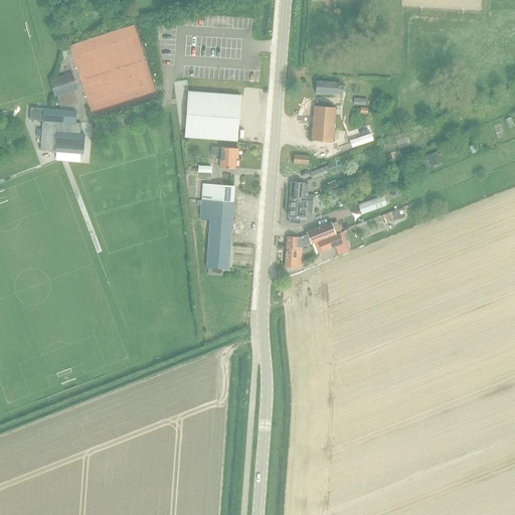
[(82,4),(72,7),(76,19),(87,16),(82,4)]
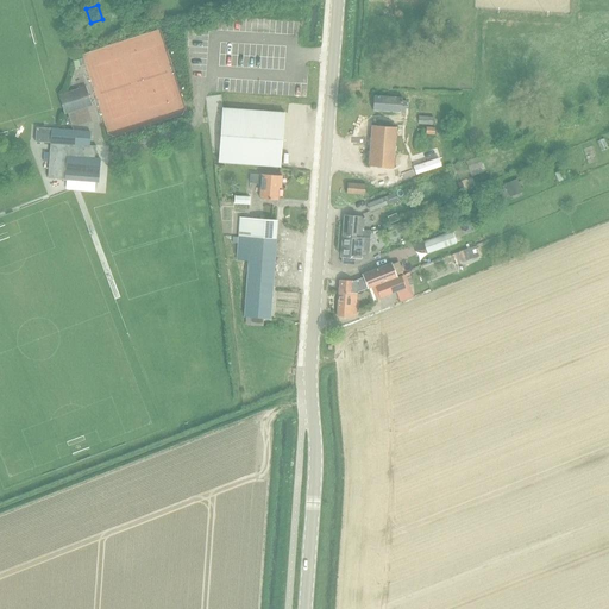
[(82,58),(73,61),(75,68),(85,64),(82,58)]
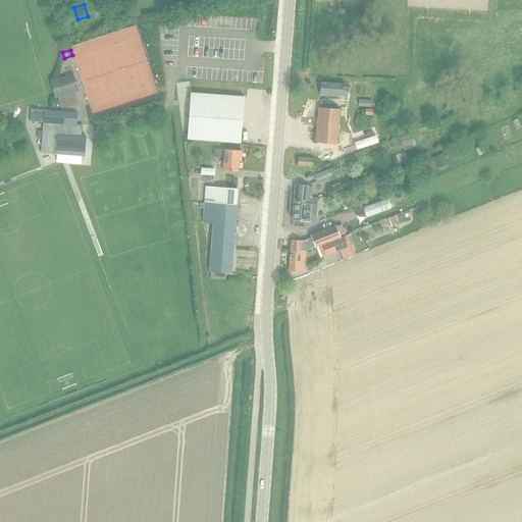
[(70,79),(59,83),(57,84),(59,89),(55,91),(57,96),(74,91),(70,79)]
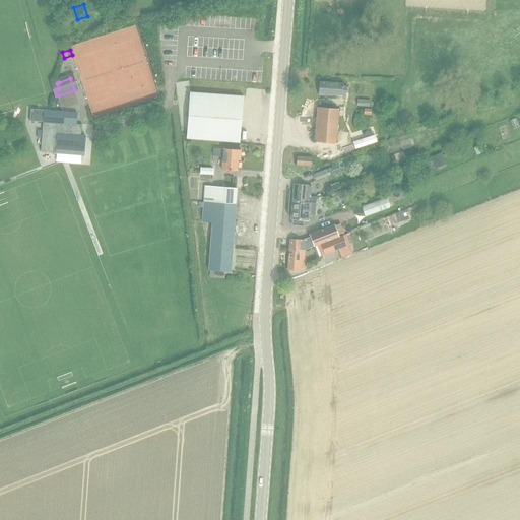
[(343,83),(319,81),(318,93),(345,95),(346,86),(343,85),(343,83)]
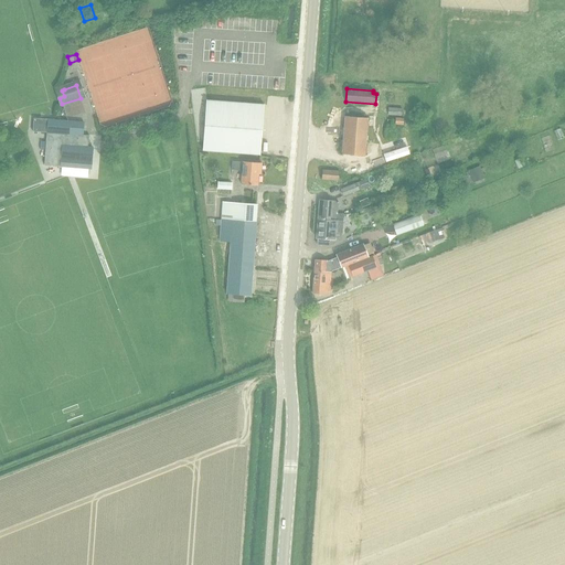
[(259,155),(264,104),(206,99),(202,150),(259,155)]
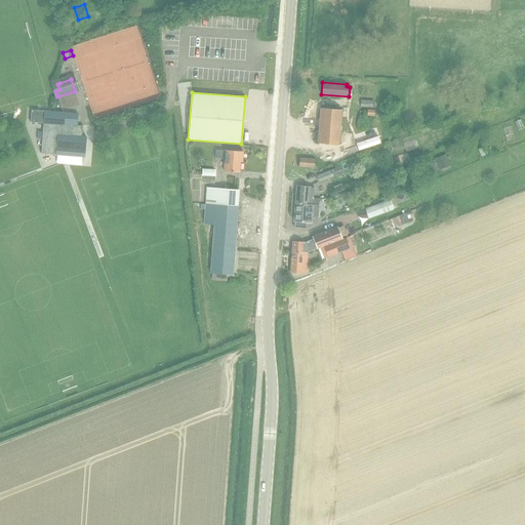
[(341,109),(320,108),(317,143),(338,144),(341,109)]
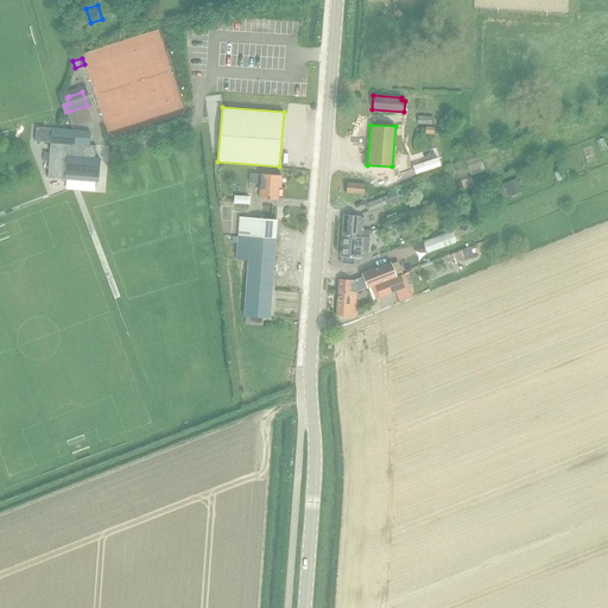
[(36,127),(35,140),(48,141),(50,141),(48,177),(64,178),(64,179),(97,182),(100,158),(94,158),(95,145),(88,145),(89,131),(73,130),(57,128),(54,128),(36,127)]
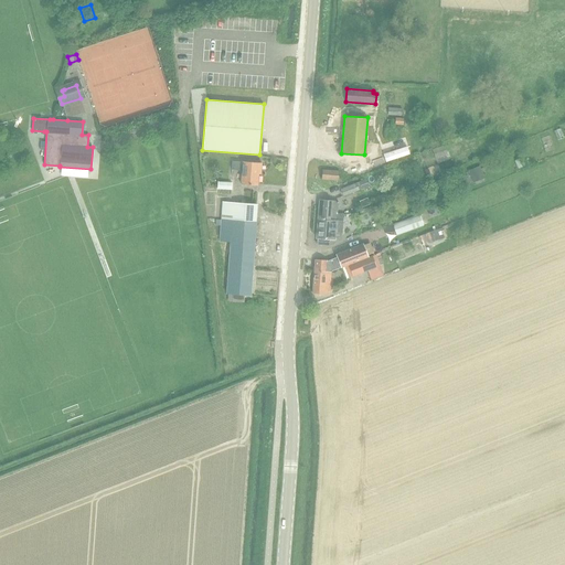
[(435,157),(446,152),(444,146),(433,150),(435,157)]
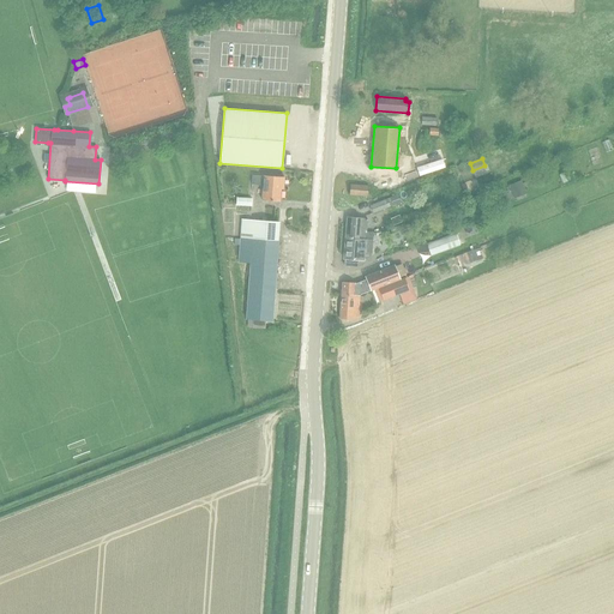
[(366,196),(368,178),(349,175),(349,184),(343,182),(342,193),(366,196)]
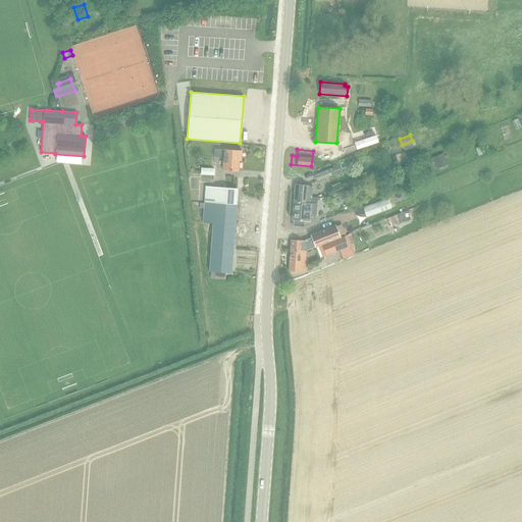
[(216,156),(223,156),(222,168),(238,170),(239,151),(216,150),(216,156)]
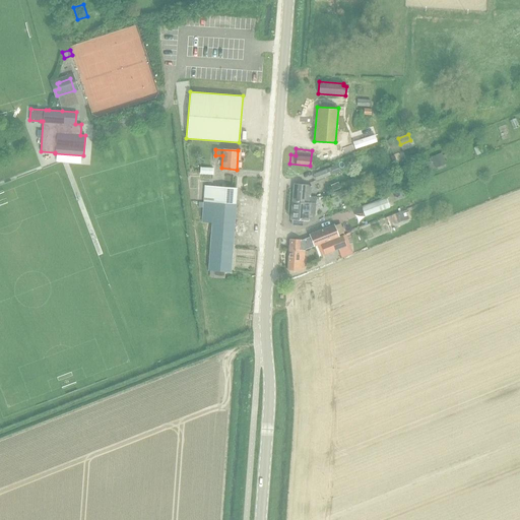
[(441,153),(432,157),(437,168),(445,164),(441,153)]
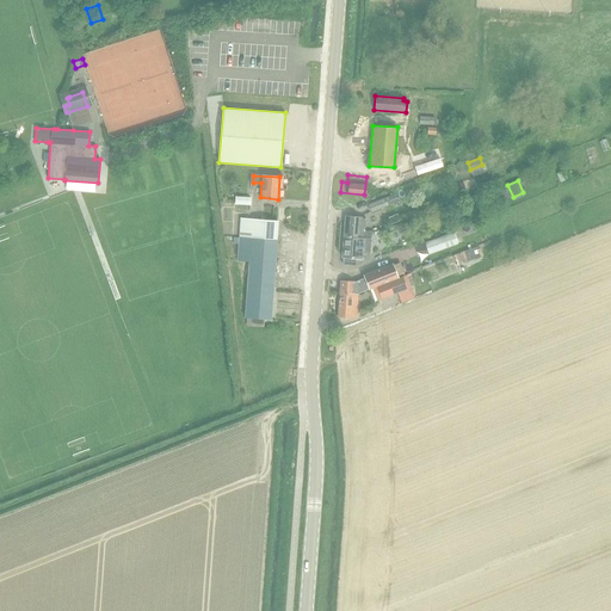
[(395,193),(368,204),(370,211),(397,201),(395,193)]
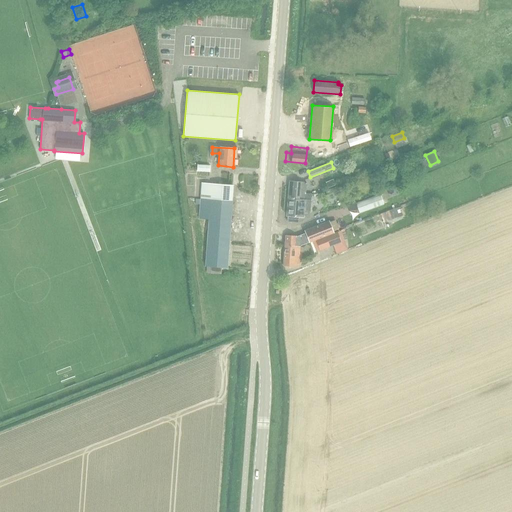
[(306,182),(289,181),(288,198),(305,199),(310,200),(311,194),(305,194),(306,182)]
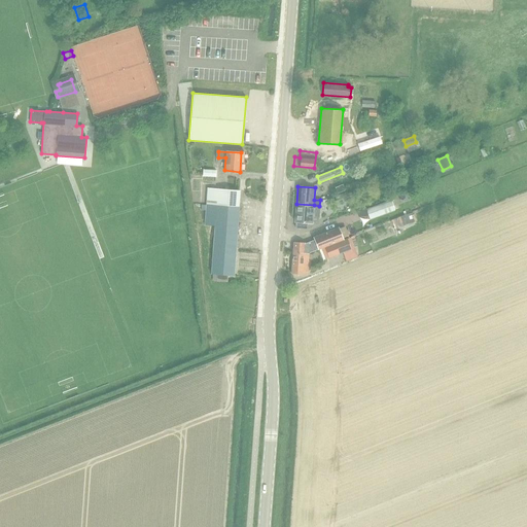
[(207,188),(206,205),(238,207),(240,190),(207,188)]
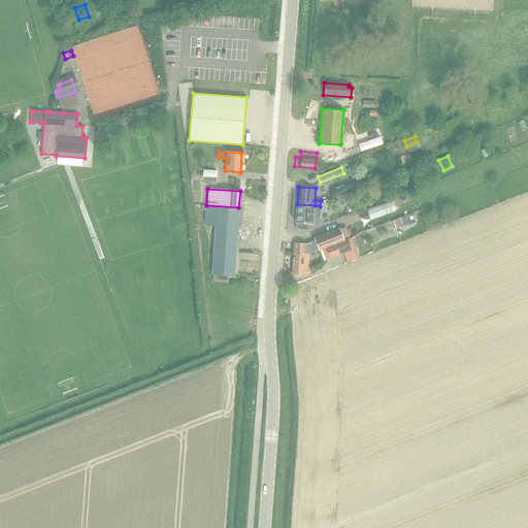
[(366,209),(370,219),(395,210),(391,200),(366,209)]
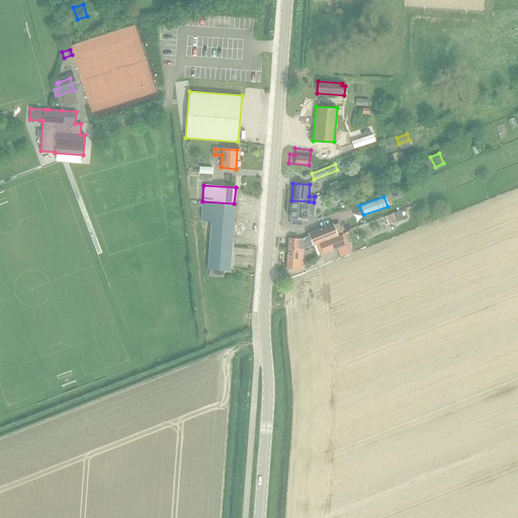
[(309,201),(291,200),(290,219),(290,224),(301,225),(312,220),(313,214),(314,202),(309,201)]
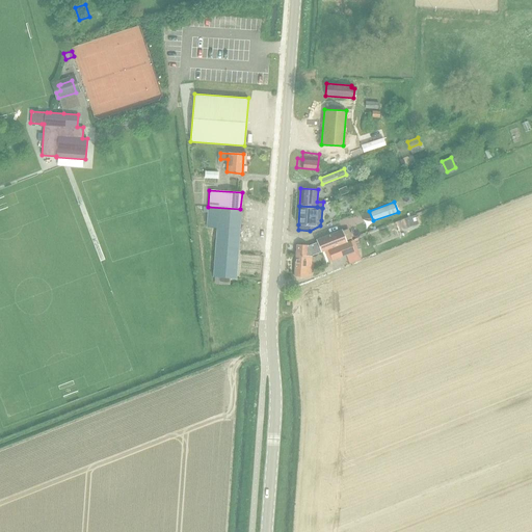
[(235,278),(240,209),(208,207),(207,212),(206,227),(217,228),(213,276),(215,276),(230,277),(235,278)]
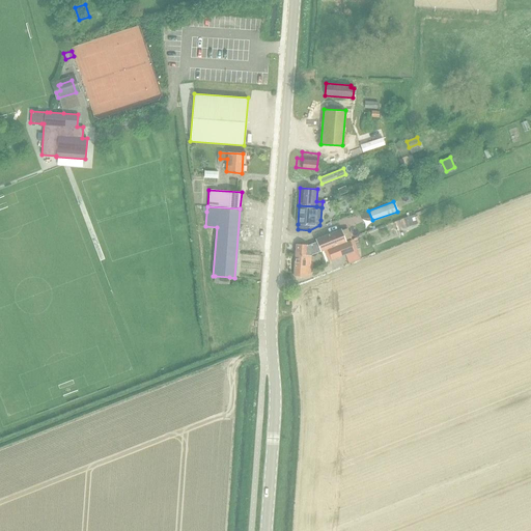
[(397,226),(406,223),(402,213),(393,216),(397,226)]
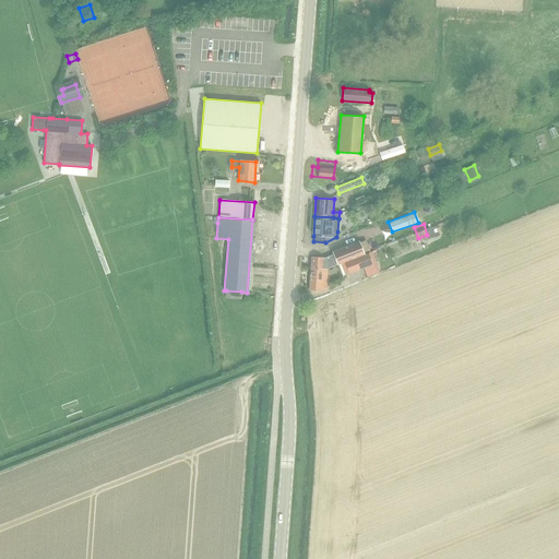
[(333,254),(323,258),(311,258),(310,268),(325,269),(328,269),(364,253),(364,252),(369,250),(366,240),(359,242),(358,241),(332,251),(333,254)]
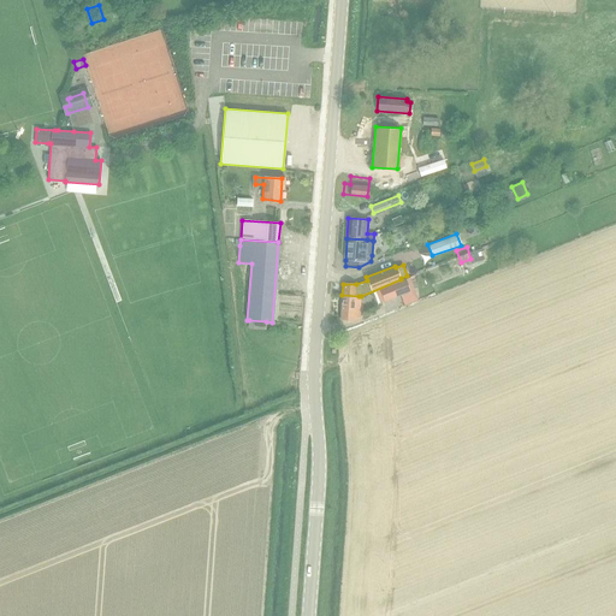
[(409,291),(404,279),(380,289),(385,301),(409,291)]
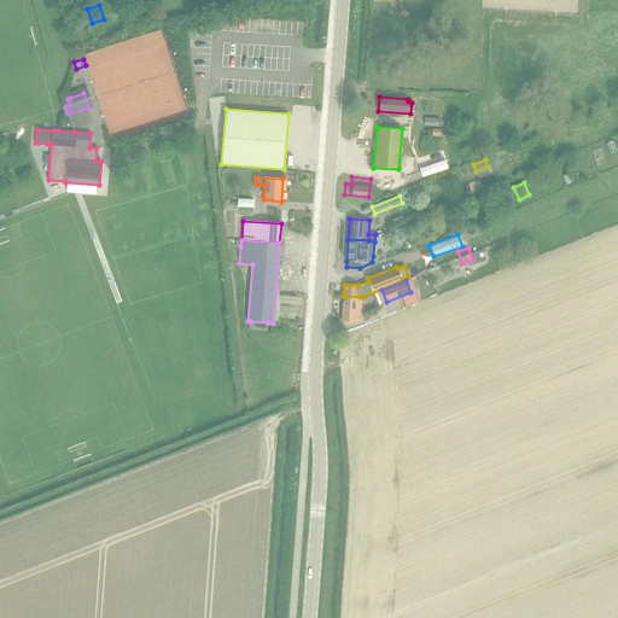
[(361,318),(362,297),(360,297),(343,296),(342,320),(355,321),(355,316),(361,318)]
